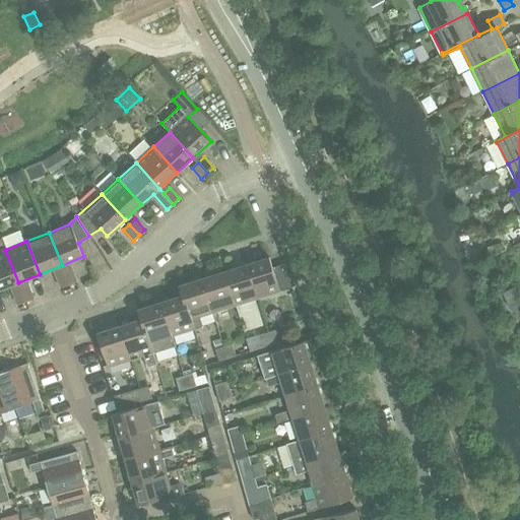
[(0,289),(18,282),(5,250),(0,251),(0,289)]
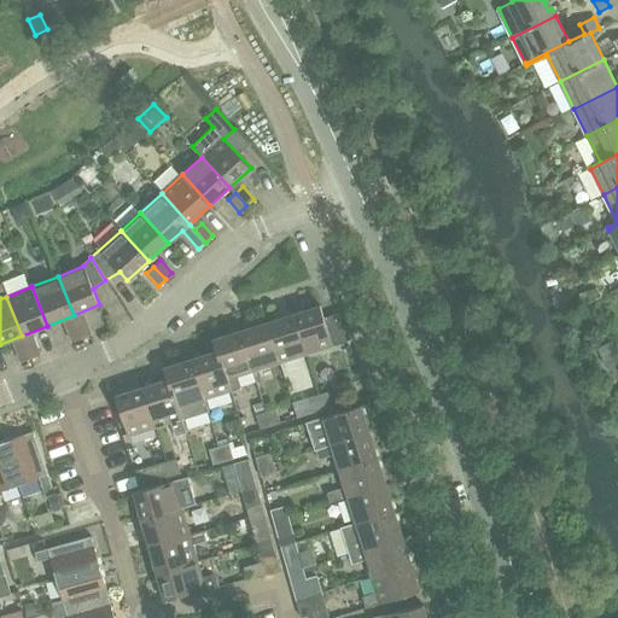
[(296,314),(308,354),(333,347),(321,307),(296,314)]
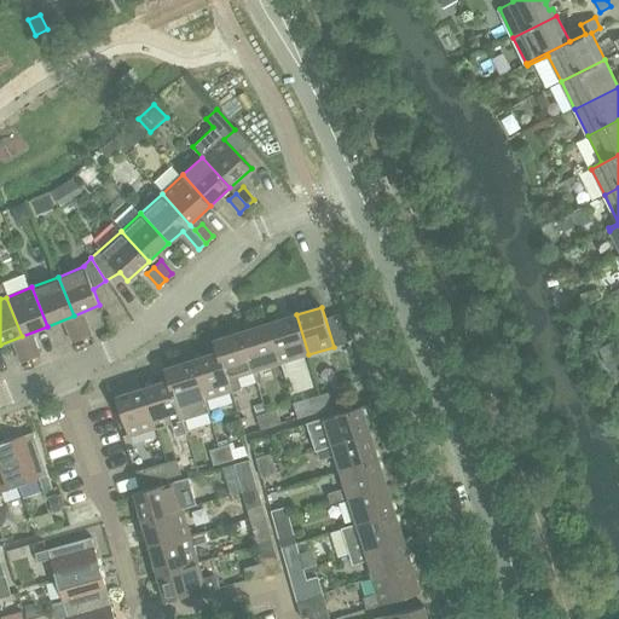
[(268,323),(282,363),(308,354),(296,314),(268,323)]
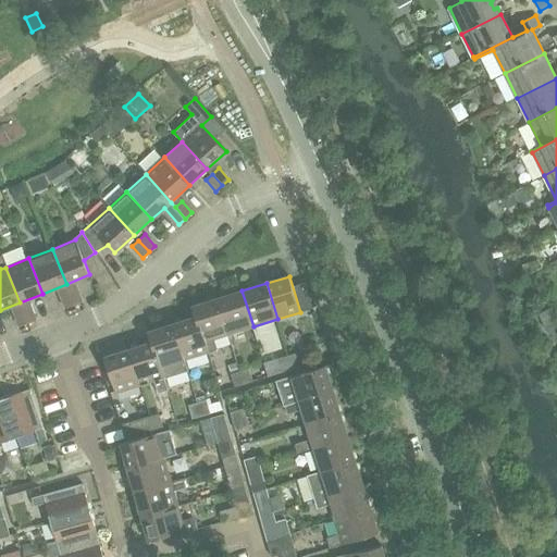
[(69,291),(74,305),(82,301),(77,287),(69,291)]
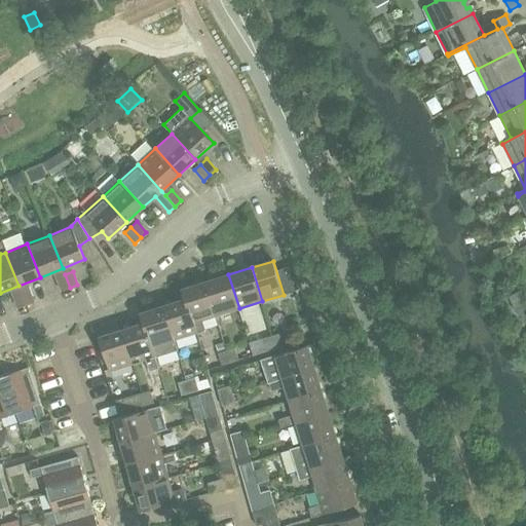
[(70,288),(65,274),(57,277),(62,291),(70,288)]
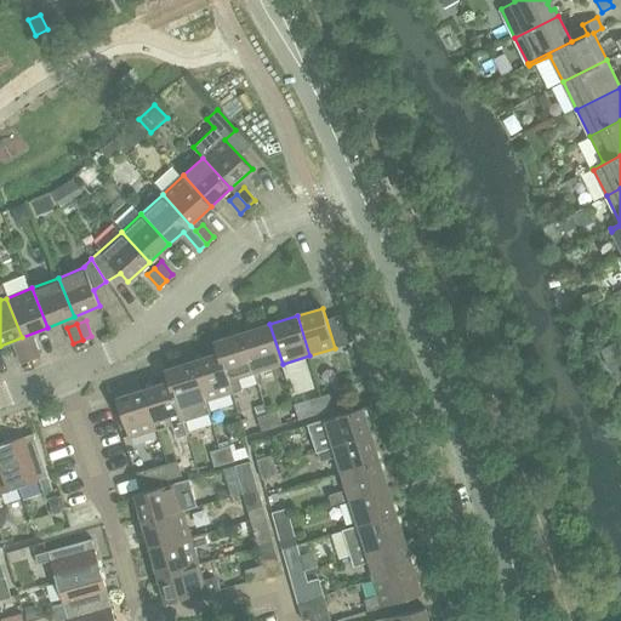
[(283,364),(269,324),(243,334),(255,372),(283,364)]
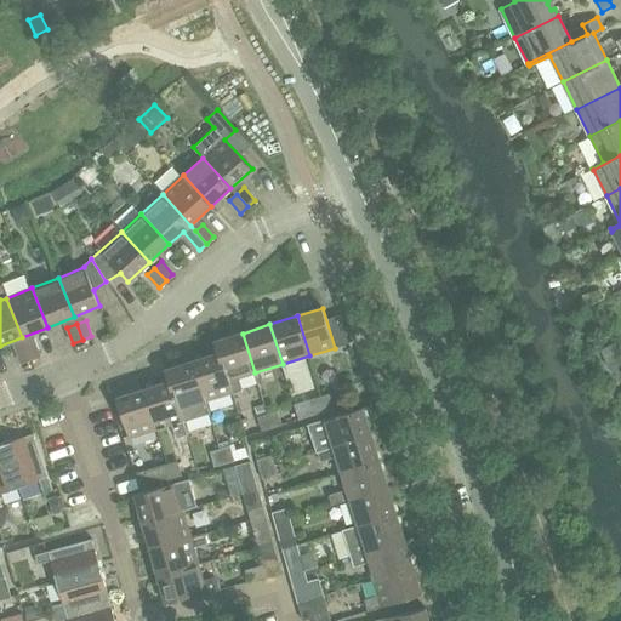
[(255,372),(243,334),(215,342),(232,393),(233,392),(229,381),(255,372)]
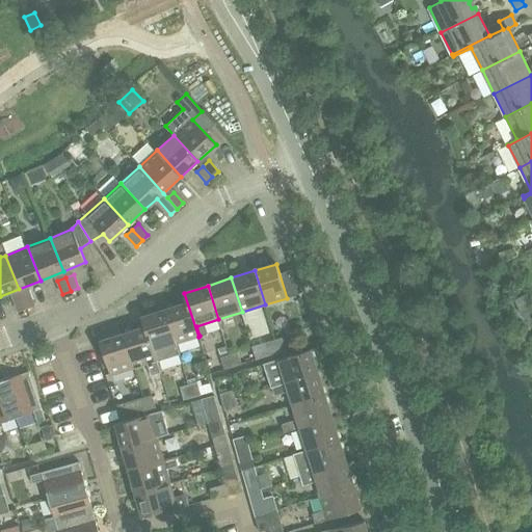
[(29,292),(21,295),(26,309),(34,306),(29,292)]
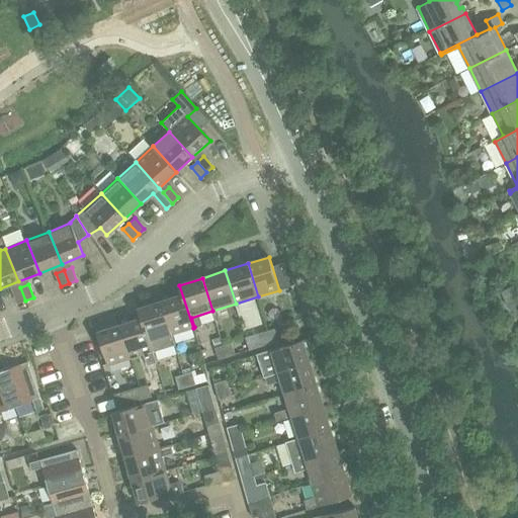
[(159,301),(170,335),(193,328),(179,285),(178,285),(181,294),(159,301)]
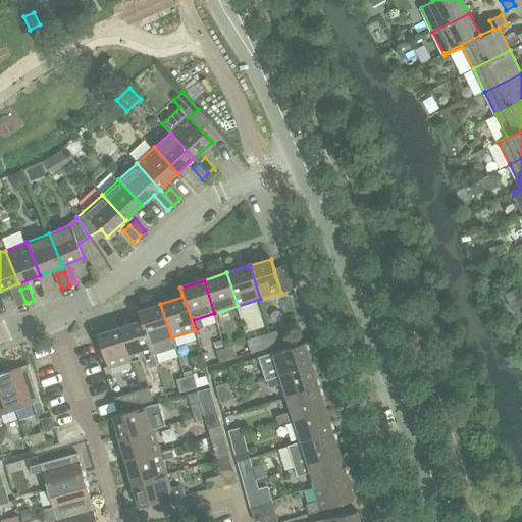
[(25,303),(20,290),(13,293),(18,306),(25,303)]
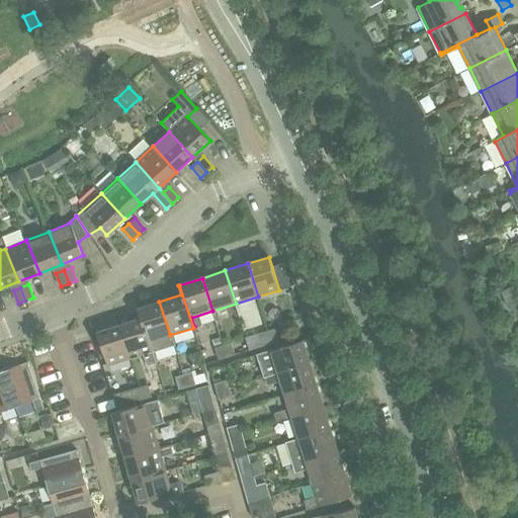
[(159,301),(139,309),(153,351),(173,344),(170,335),(159,301)]
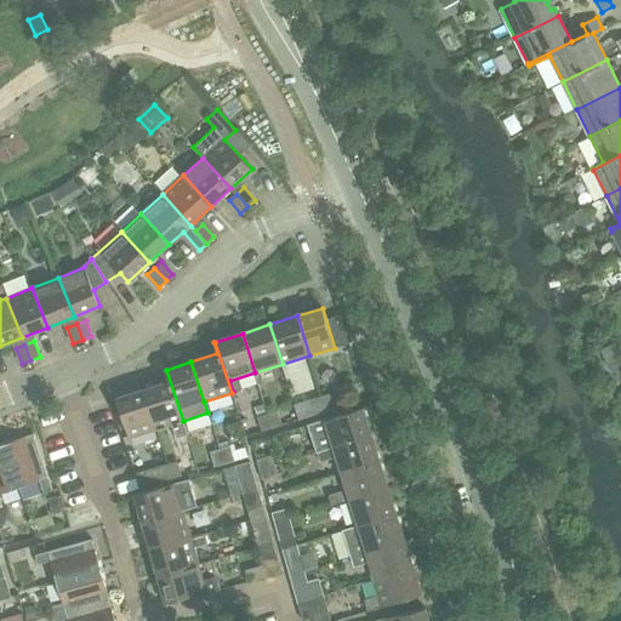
[(169,382),(142,389),(155,429),(172,425),(177,440),(188,437),(183,421),(166,370),(165,370),(169,382)]
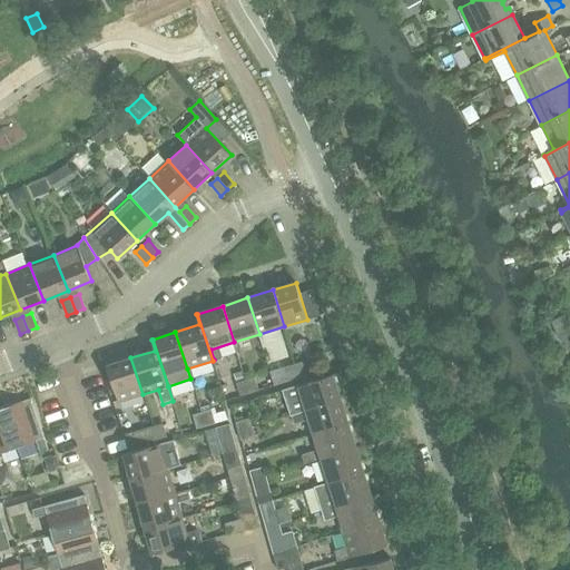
[(118,402),(143,394),(130,357),(107,365),(118,402)]
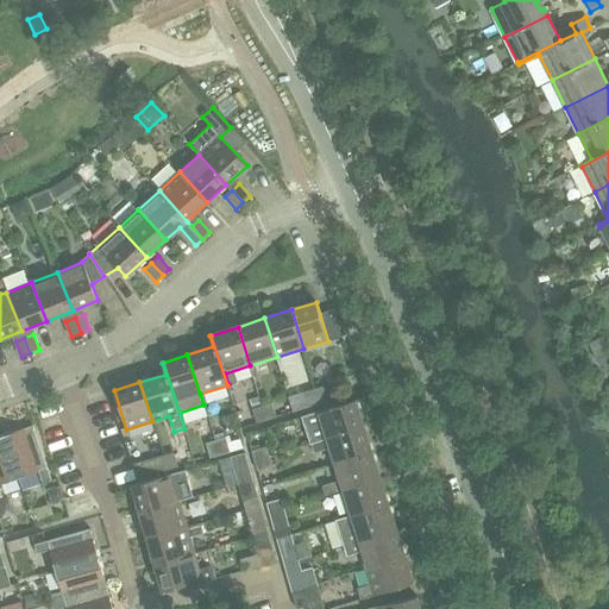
[(324,387),(314,389),(319,403),(328,401),(324,387)]
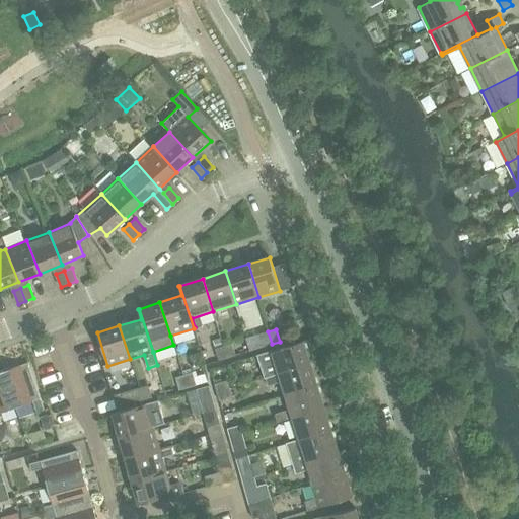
[(264,347),(272,344),(268,331),(260,335),(264,347)]
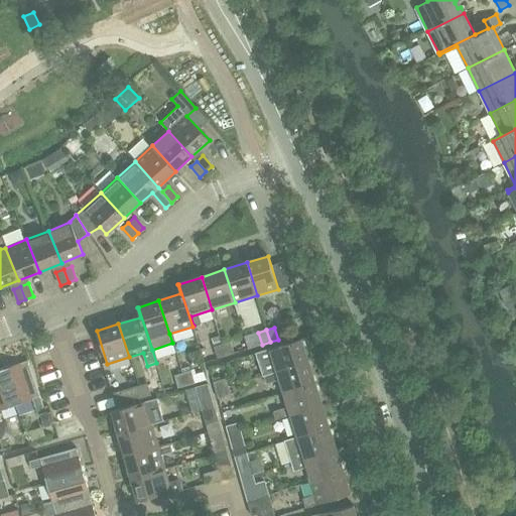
[(301,339),(268,349),(256,353),(263,375),(275,371),(308,361),(301,339)]
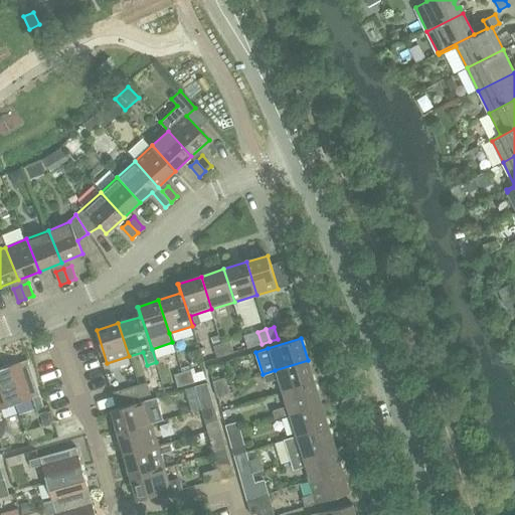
[(230,340),(221,343),(225,355),(233,353),(230,340)]
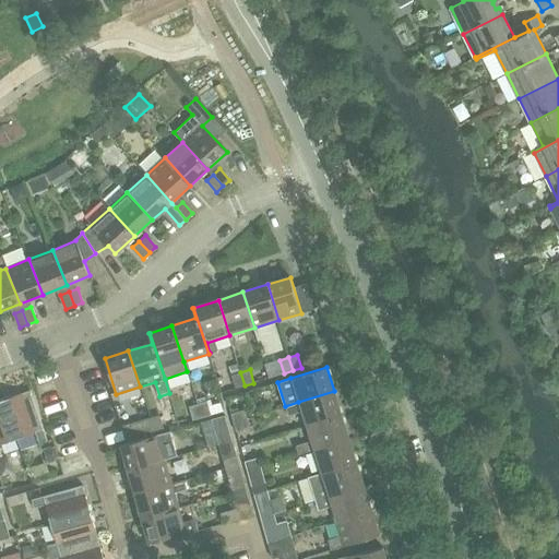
[(236,389),(245,385),(240,372),(232,376),(236,389)]
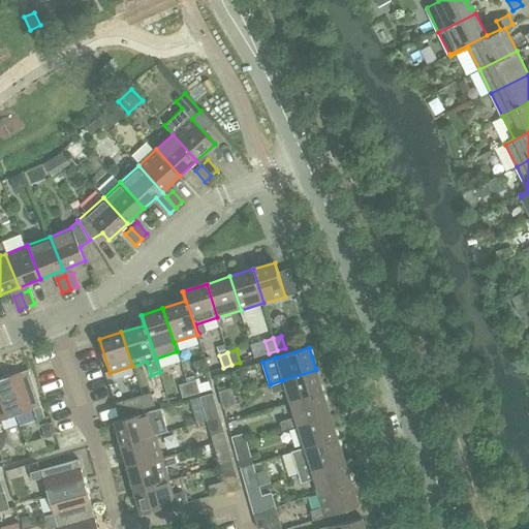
[(3,378),(16,415),(33,409),(37,419),(44,417),(29,369),(3,378)]
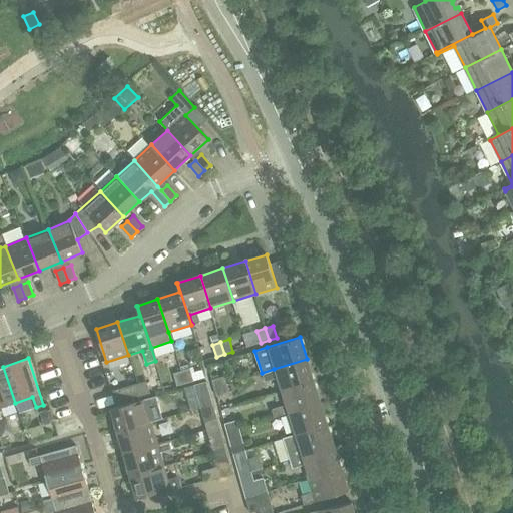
[(314,381),(307,359),(274,369),(281,391),(314,381)]
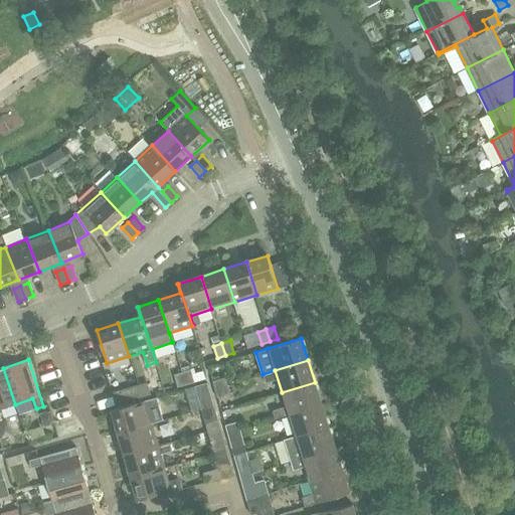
[(0,368),(0,420),(1,420),(0,415),(0,408),(15,404),(3,368),(0,368)]
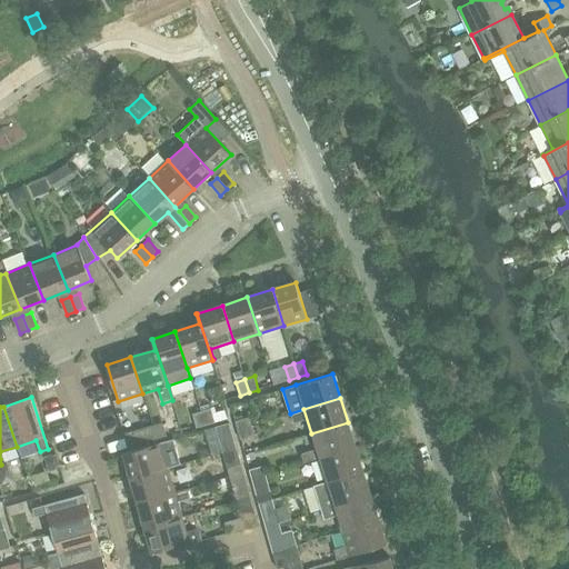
[(211,409),(202,411),(206,426),(216,422),(211,409)]
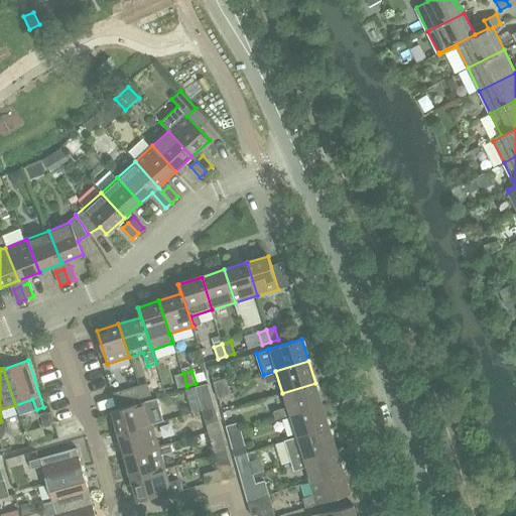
[(178,388),(186,386),(183,373),(175,376),(178,388)]
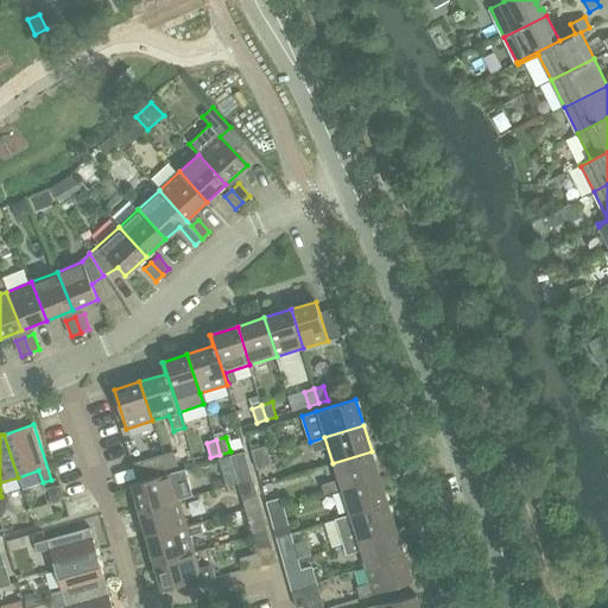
[(254,461),(268,456),(266,447),(252,450),(254,461)]
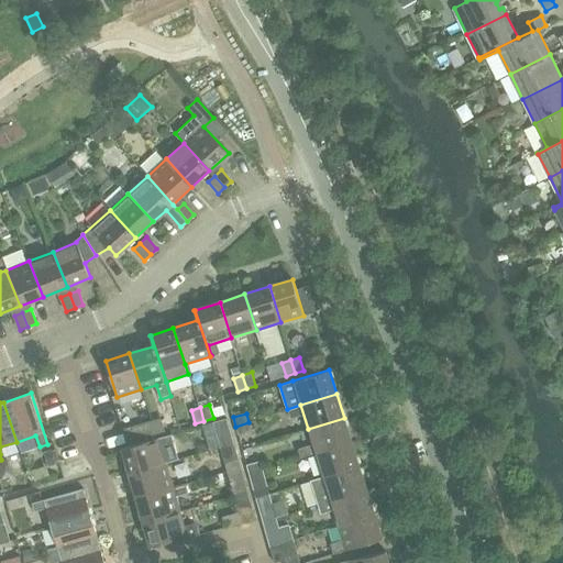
[(152,421),(155,434),(164,432),(161,418),(152,421)]
